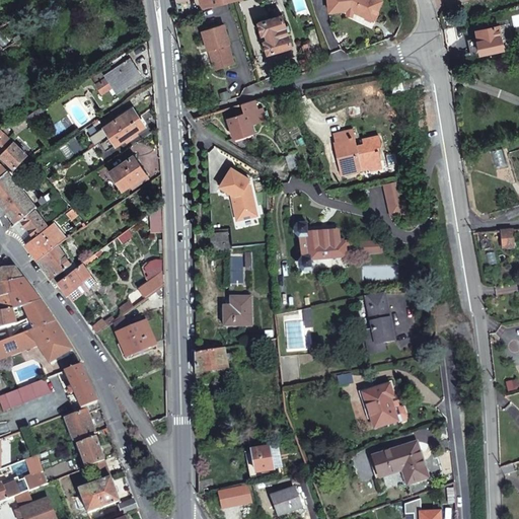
[(365,15),(373,19),(377,10),(382,0),(380,0),(328,0),(329,10),(350,8),(365,15)]
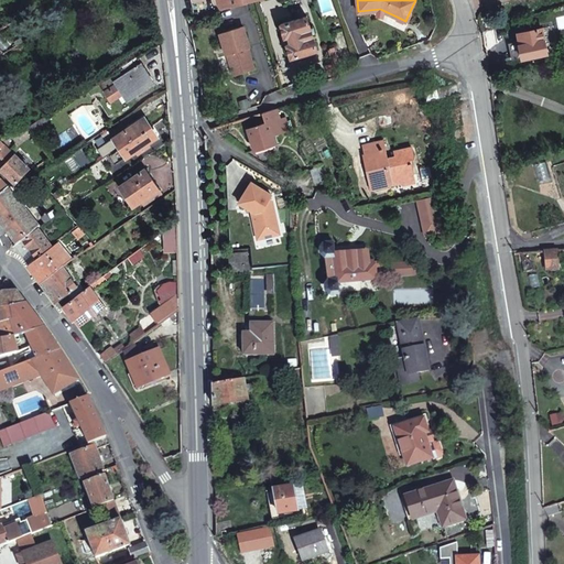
[(305,14),(279,22),(282,38),(288,36),(290,43),(285,44),(289,57),(316,50),(305,14)]
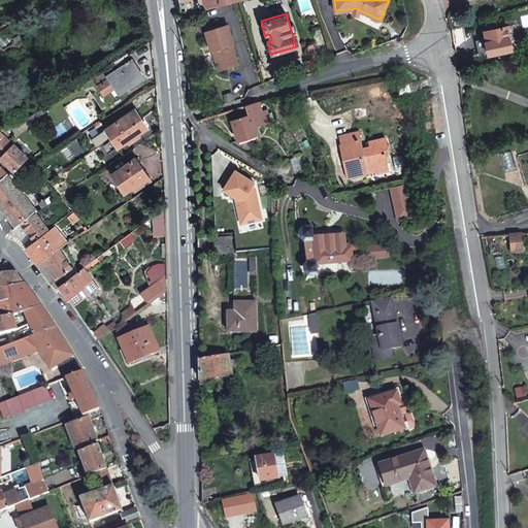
[(232,42),(226,23),(204,30),(209,50),(211,50),(217,69),(237,63),(231,42),(232,42)]
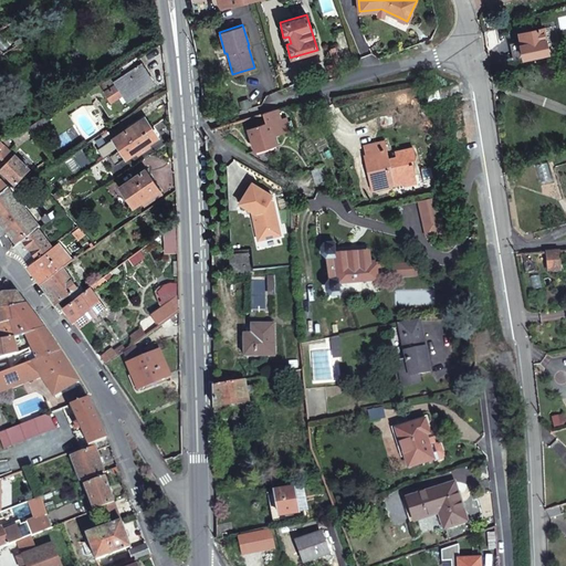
[(548,54),(544,28),(520,33),(522,46),(520,46),(523,60),(548,54)]
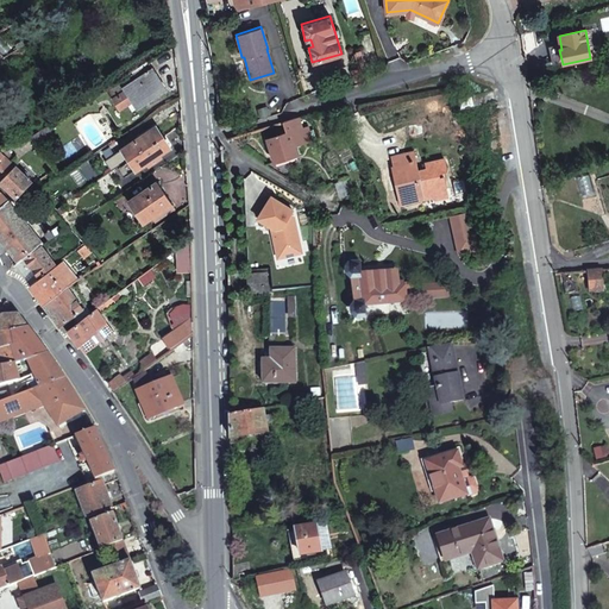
[(127,104),(135,99),(140,107),(165,90),(151,70),(154,69),(149,61),(130,73),(136,82),(124,89),(118,80),(107,88),(113,98),(112,99),(119,108),(120,108),(127,104)]
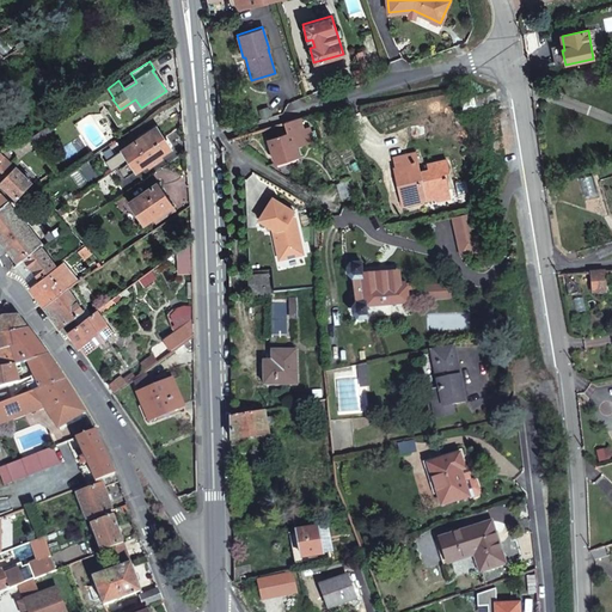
[(361,67),(354,69),(357,84),(366,80),(361,67)]
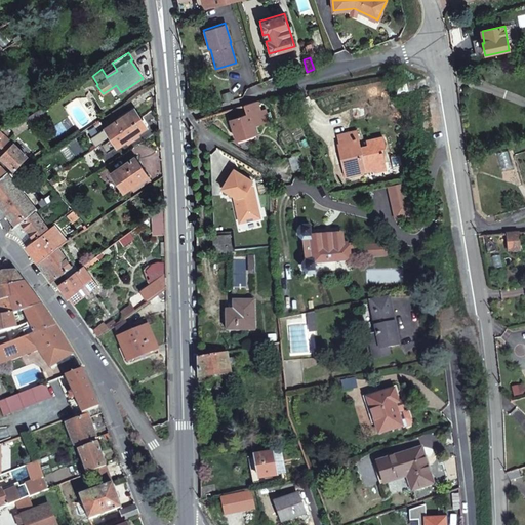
[(115,96),(121,92),(116,85),(110,89),(115,96)]
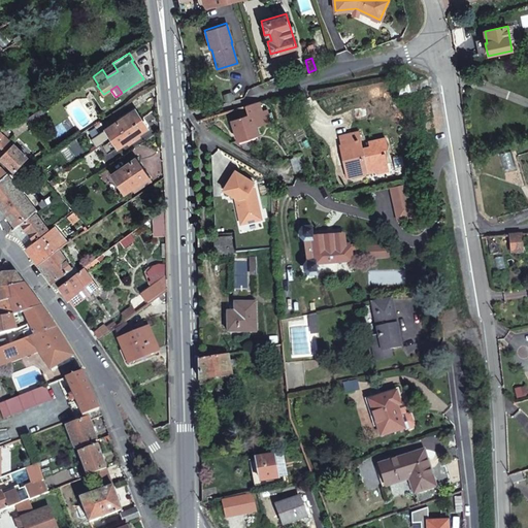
[(259,102),(245,106),(249,116),(232,121),(233,124),(231,125),(234,134),(236,133),(238,141),(259,134),(257,127),(270,123),(267,114),(269,113),(269,110),(262,112),(259,102)]
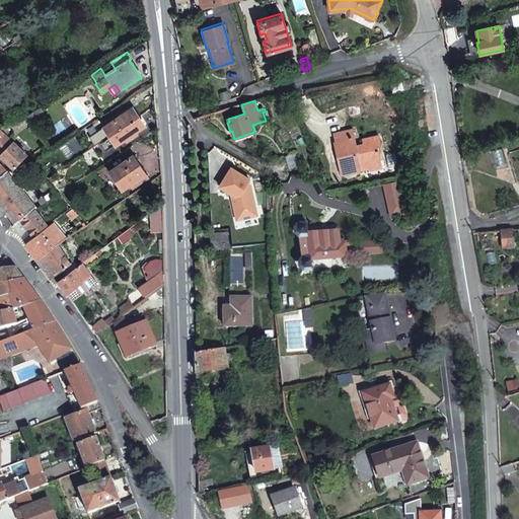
[(362,105),(349,107),(351,117),(364,114),(362,105)]
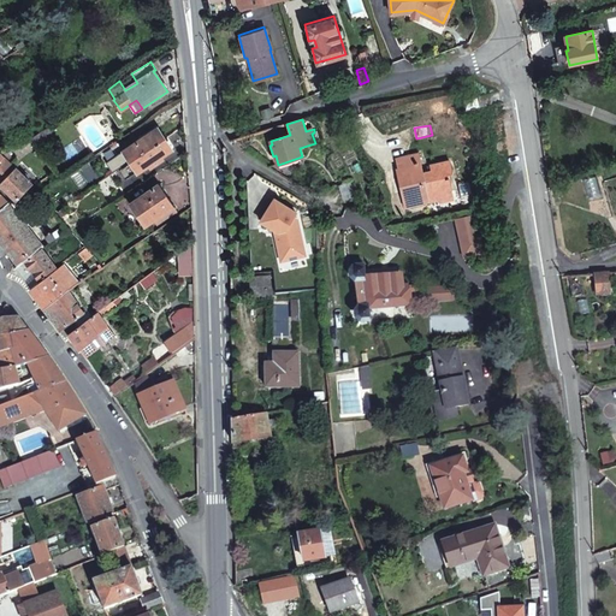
[(160,129),(125,152),(132,161),(166,138),(160,129)]
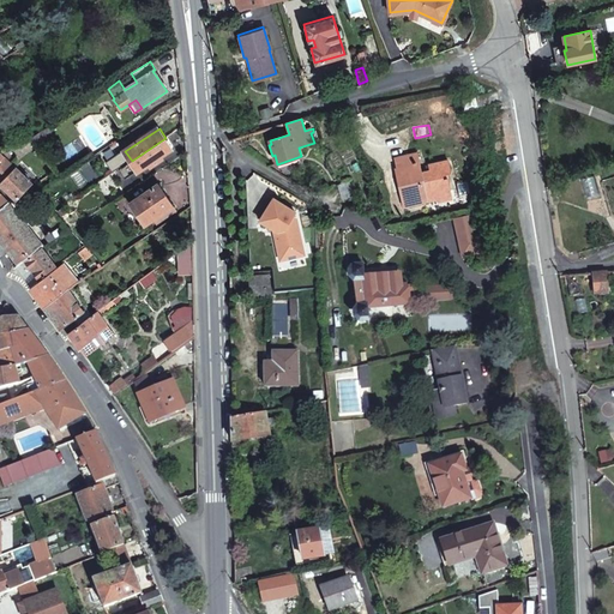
[(16,137),(7,143),(13,150),(30,138),(28,133),(18,139),(16,137)]
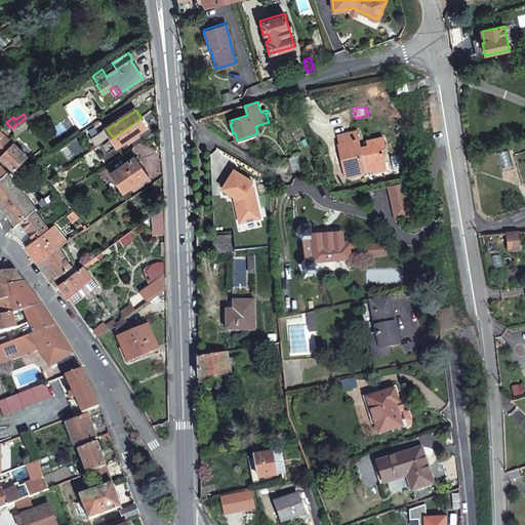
[(142,118),(113,137),(119,147),(148,127),(142,118)]
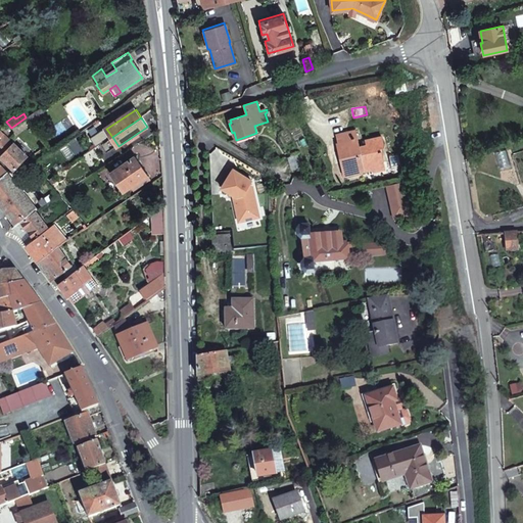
[(347,176),(376,169),(375,164),(386,162),(384,152),(380,153),(379,148),(383,148),(386,147),(384,137),(368,141),(369,145),(362,147),(358,131),(339,135),(340,143),(338,144),(347,176)]
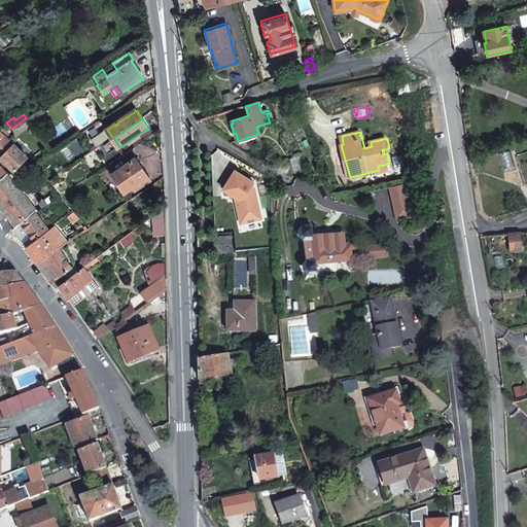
[(0,139),(0,155),(1,156),(13,143),(5,134),(0,139)]
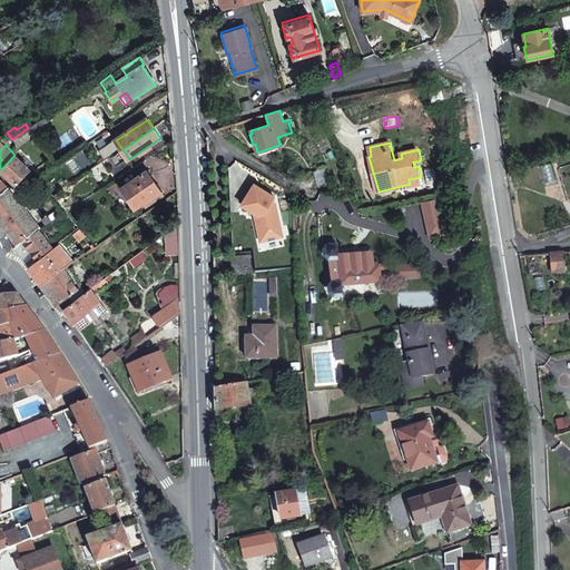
[(31,170),(15,155),(1,169),(15,183),(17,185),(31,170)]
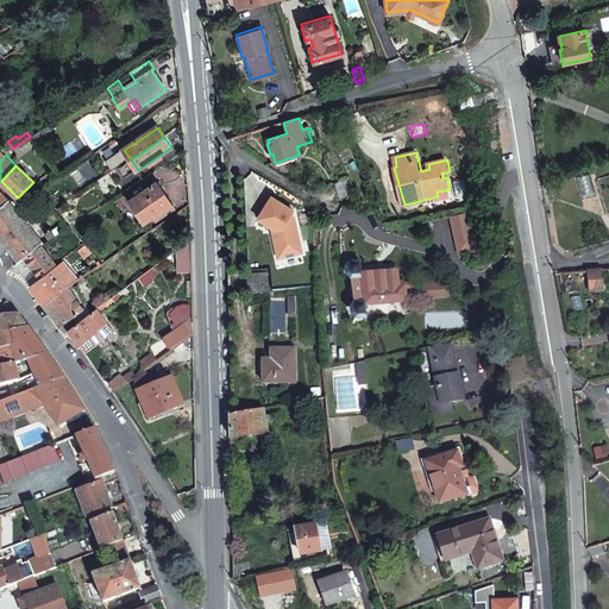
[(158,182),(131,200),(146,221),(155,215),(173,203),(158,182)]
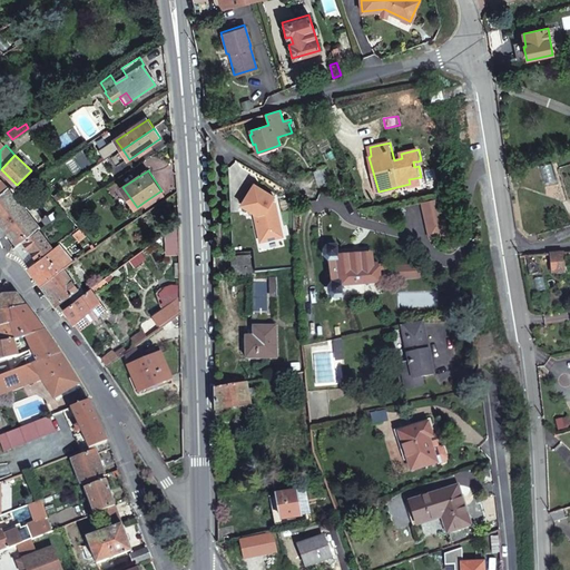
[(423,184),(421,177),(409,179),(410,184),(411,187),(423,184)]
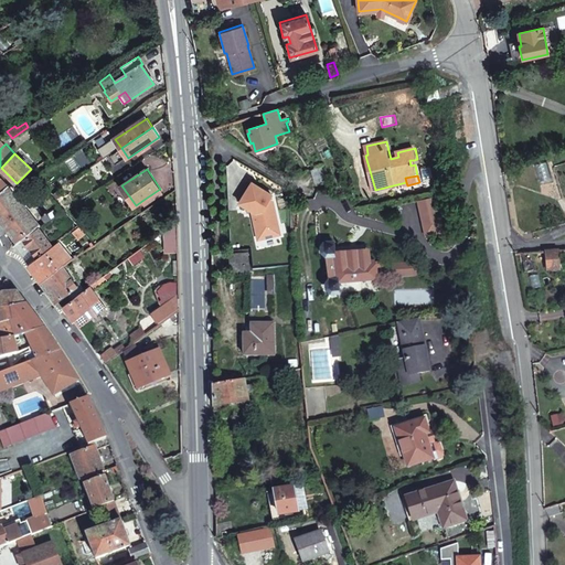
[(16,198),(8,187),(0,192),(0,221),(19,244),(39,230),(52,220),(28,189),(16,198)]
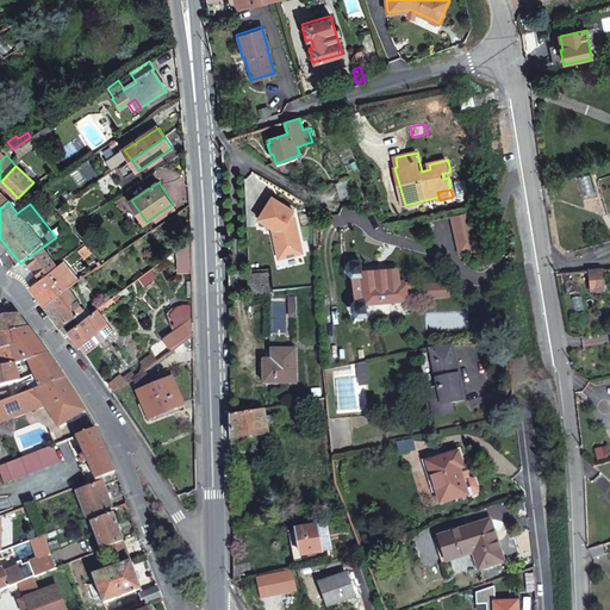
[(274,203),(261,225),(275,234),(279,255),(287,254),(290,262),(304,260),(296,217),(274,203)]
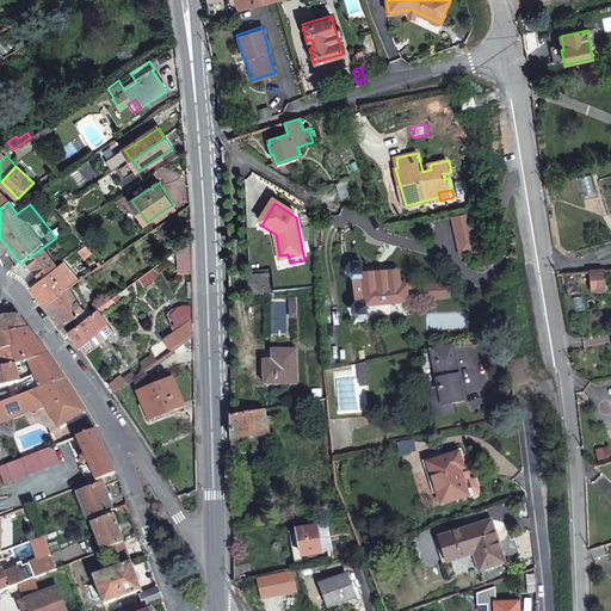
[(80,253),(86,261),(94,254),(87,247),(80,253)]
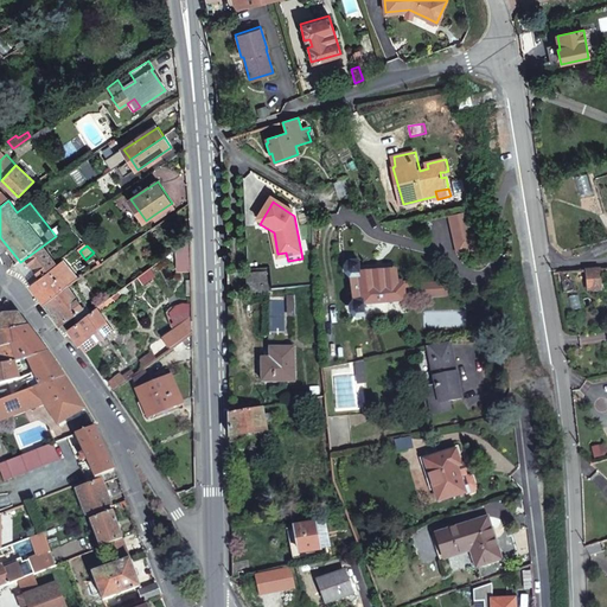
[(32,286),(57,266),(42,247),(20,262),(16,266),(32,286)]
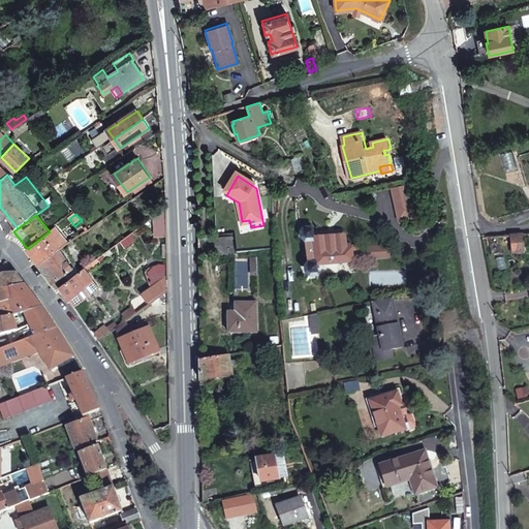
[(60,252),(69,245),(55,227),(50,231),(28,249),(40,266),(60,252)]
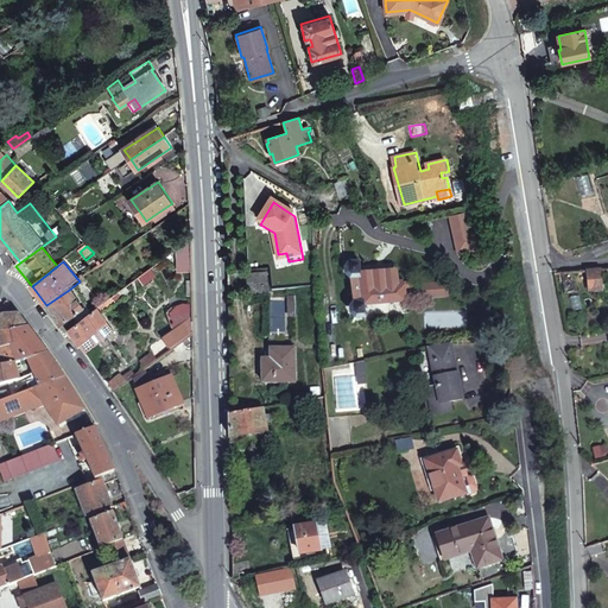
[(406,285),(405,282),(404,282),(400,282),(400,273),(397,271),(363,274),(363,265),(362,265),(356,266),(354,266),(350,270),(352,274),(355,277),(361,277),(365,304),(358,305),(355,308),(355,312),(359,316),(368,315),(367,304),(407,301),(406,285)]
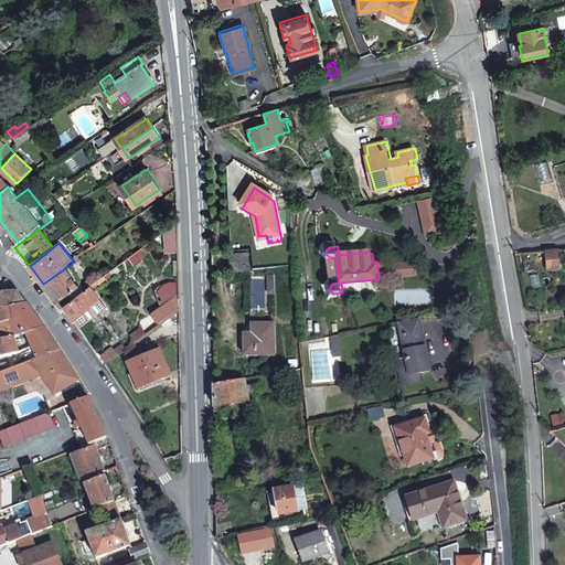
[(560,252),(547,253),(548,268),(550,272),(561,270),(560,252)]
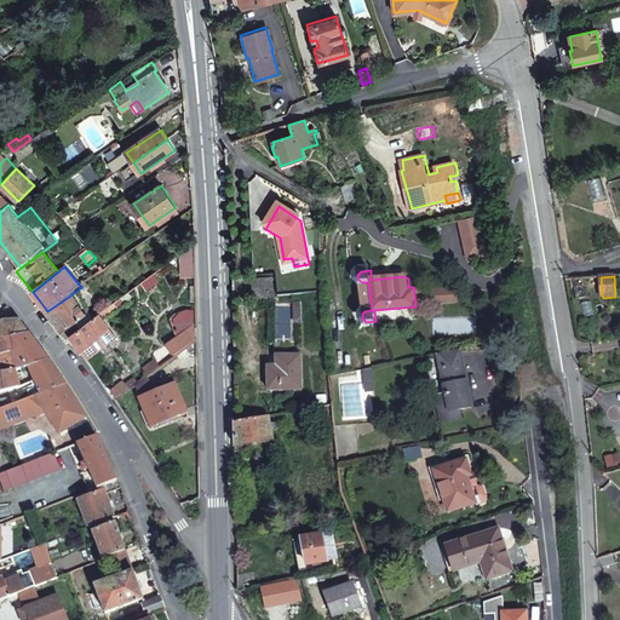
[(573,279),(578,300),(589,297),(587,291),(580,283),(579,279),(573,279)]
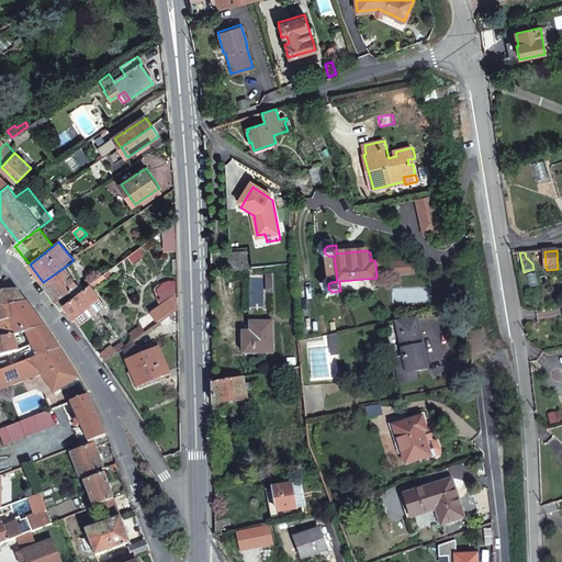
[(64,306),(64,305),(72,298),(71,295),(75,292),(72,290),(77,285),(64,268),(43,282),(42,282),(62,307),(64,306)]
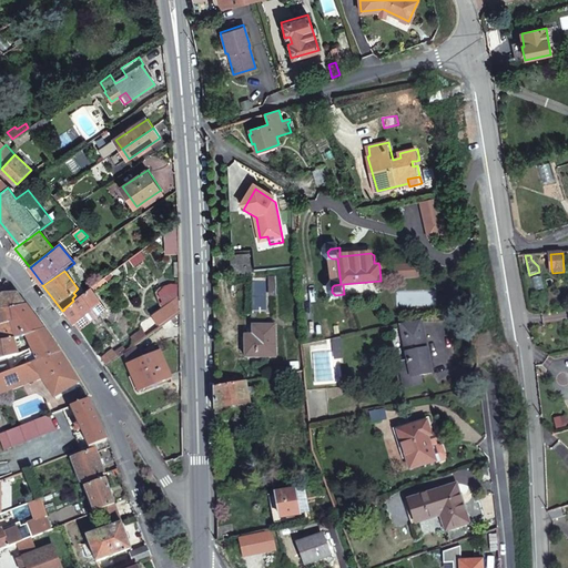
[(95,310),(102,304),(91,287),(73,301),(64,308),(64,310),(78,330),(99,314),(95,310)]
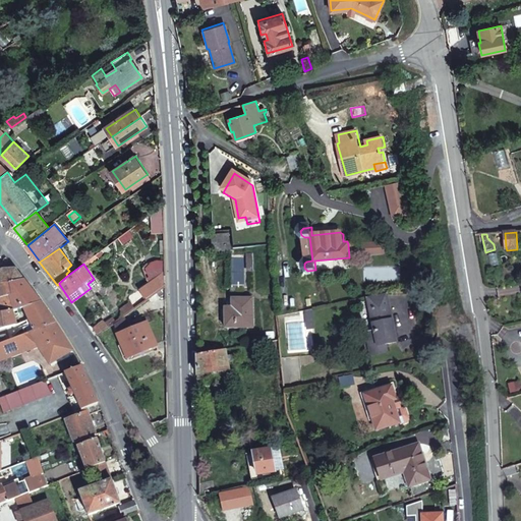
[(2,270),(0,279),(0,282),(14,280),(23,279),(15,269),(2,270)]
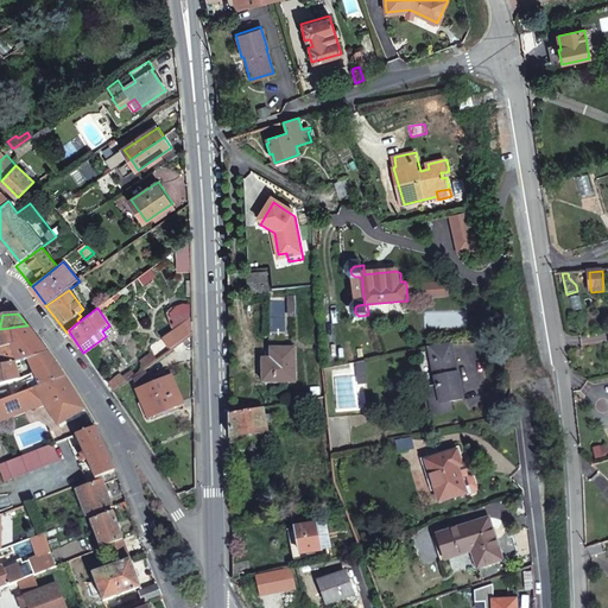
[(50,354),(27,325),(17,327),(21,346),(17,347),(21,361),(30,360),(50,354)]
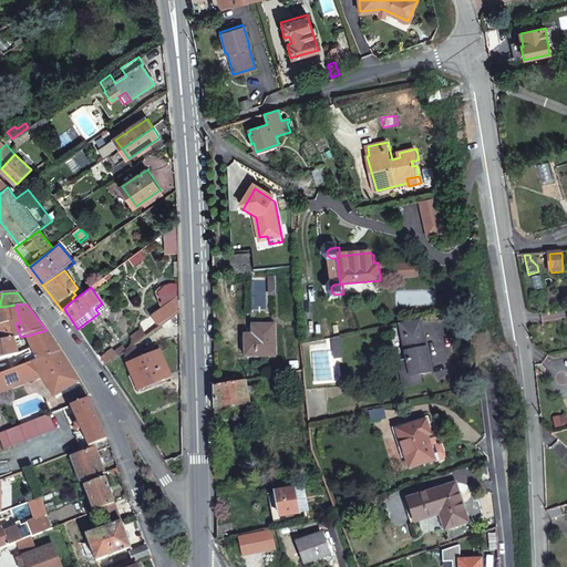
[(106,310),(102,303),(95,309),(99,313),(78,329),(79,330),(106,310)]
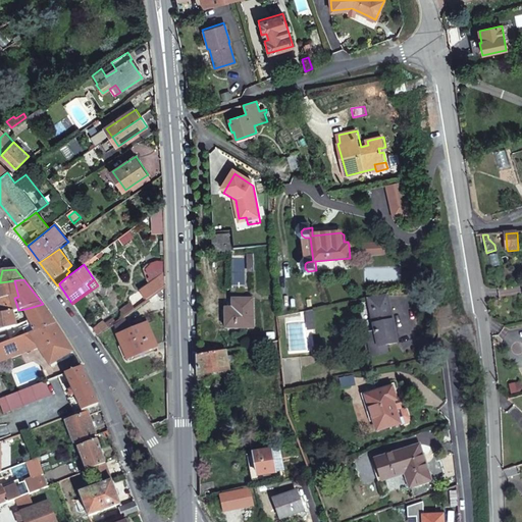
[(0,282),(0,300),(14,298),(18,297),(14,280),(0,282)]
